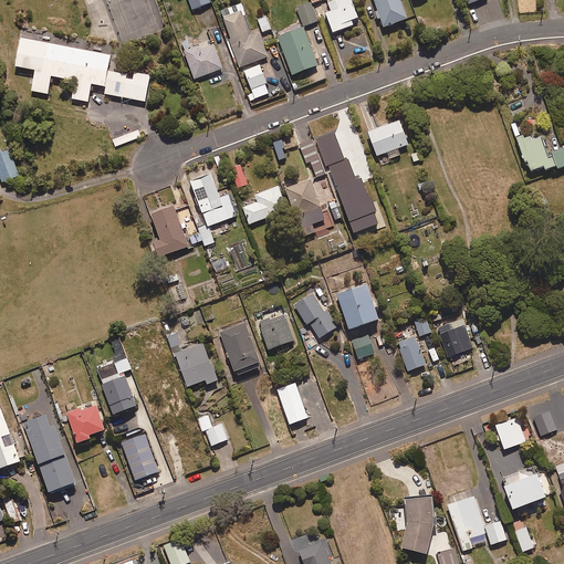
[(188,0),(191,9),(210,1),(210,0),(188,0)]
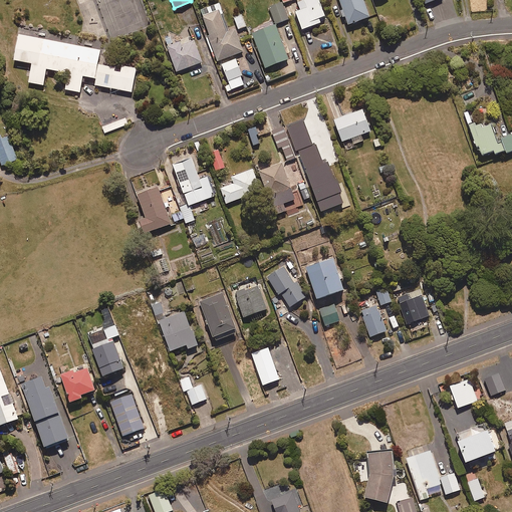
[(319,18),(325,15),(318,0),(299,0),(297,1),(300,9),(295,11),(302,29),(321,22),(319,18)]
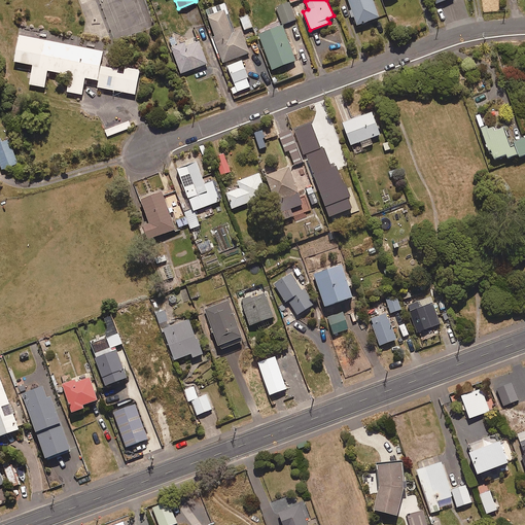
[(348,0),(357,25),(380,16),(374,0),(348,0)]
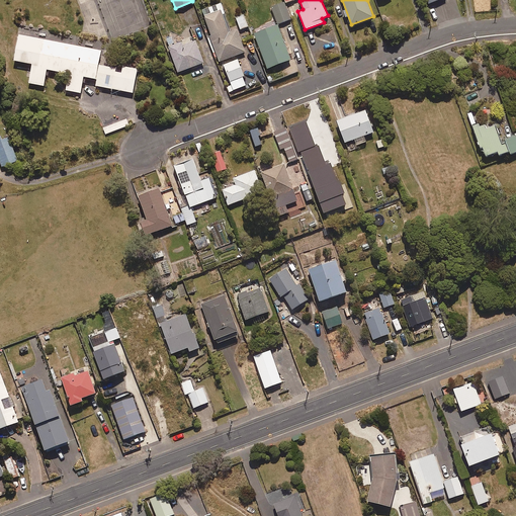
[(222,13),(224,12),(220,2),(215,4),(218,10),(203,15),(211,34),(209,35),(220,61),(245,51),(237,28),(229,31),(222,13)]
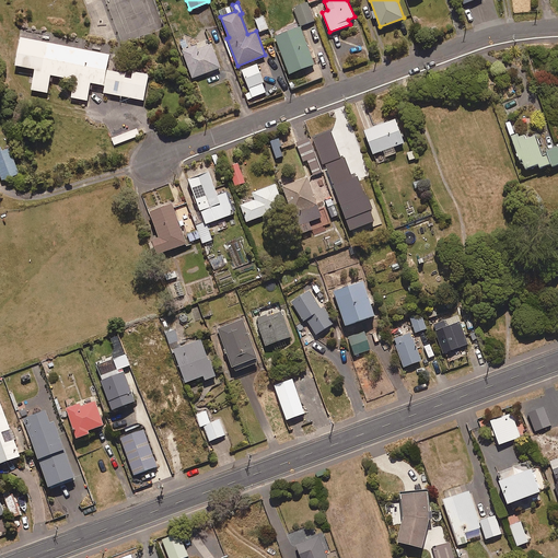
[(300,25),(314,20),(307,2),(293,7),(300,25)]
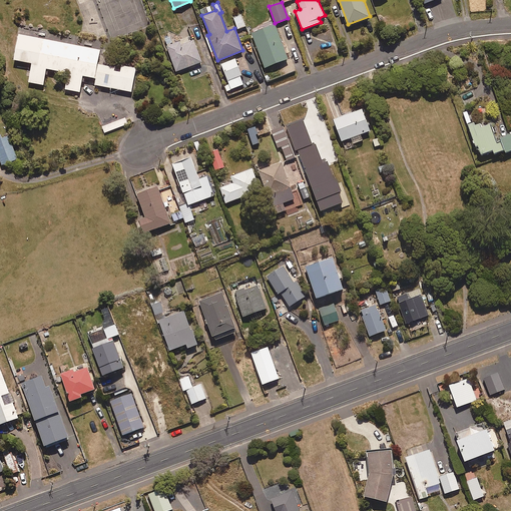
[(236,28),(244,25),(240,13),(232,16),(236,28)]
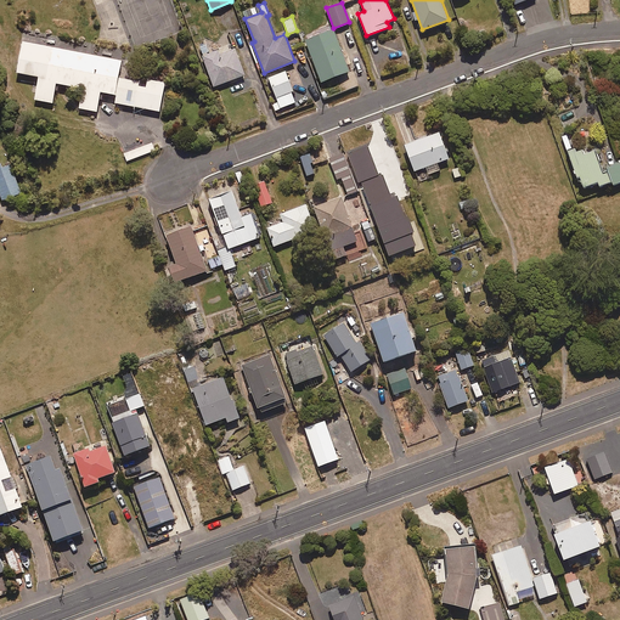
[(321,82),(349,71),(333,29),(305,40),(321,82)]
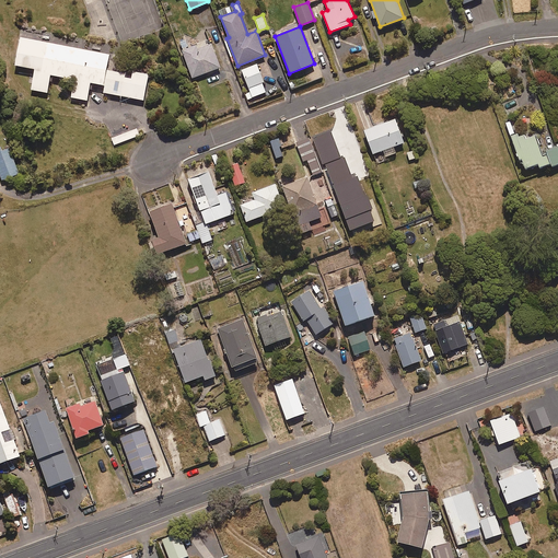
[(108,51),(19,34),(13,64),(32,68),(27,88),(46,92),(49,73),(72,78),(69,95),(85,100),(90,81),(103,83),(102,90),(142,97),(147,72),(131,69),(130,77),(124,74),(124,71),(106,68),(108,51)]
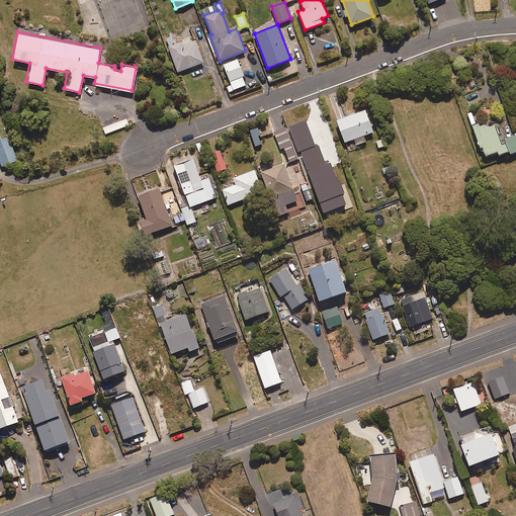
[(194,37),(174,45),(171,36),(165,38),(177,72),(203,62),(194,37)]
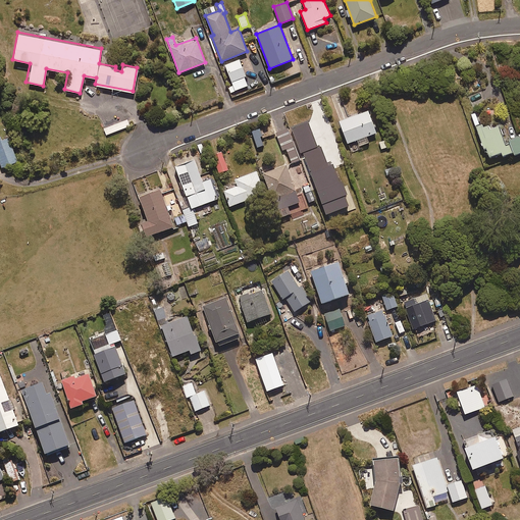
[(230,82),(246,75),(239,59),(224,64),(230,82)]
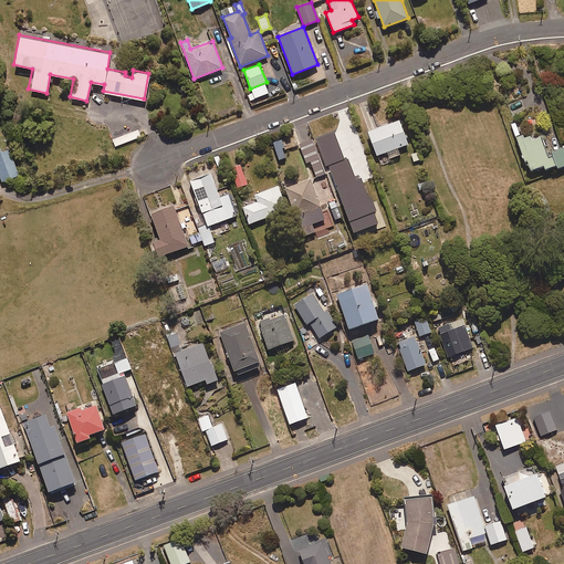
[(398,148),(409,144),(400,119),(368,132),(379,163),(400,154),(398,148)]
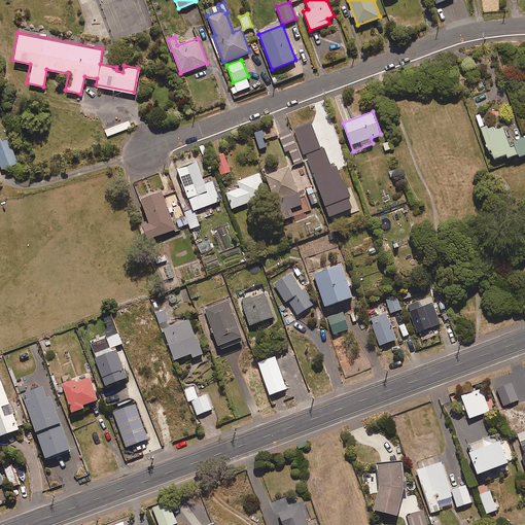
[(106,135),(130,127),(128,119),(103,129),(106,135)]
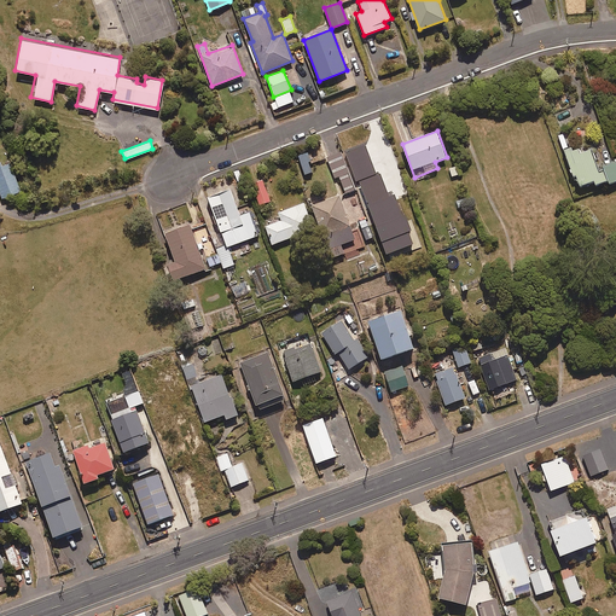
[(588,150),(579,154),(577,149),(564,154),(579,187),(592,182),(593,187),(605,181),(606,185),(615,181),(615,164),(615,162),(597,169),(588,150)]
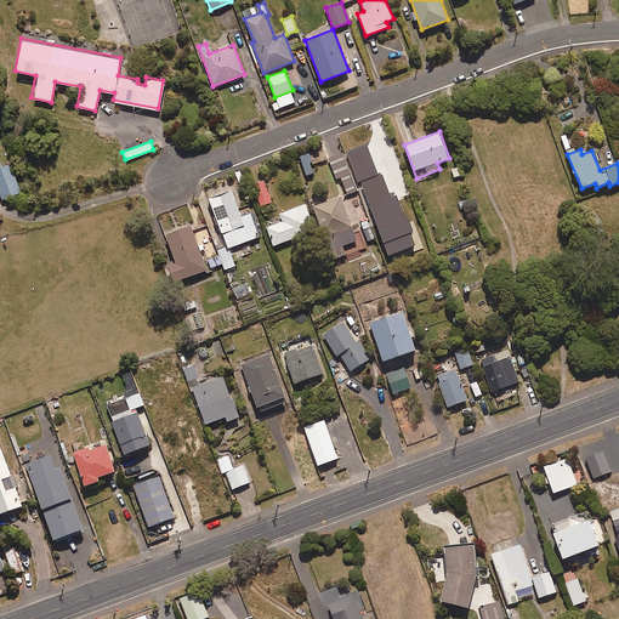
[(342,153),(328,158),(331,168),(328,169),(333,180),(340,177),(346,193),(357,189),(342,153)]
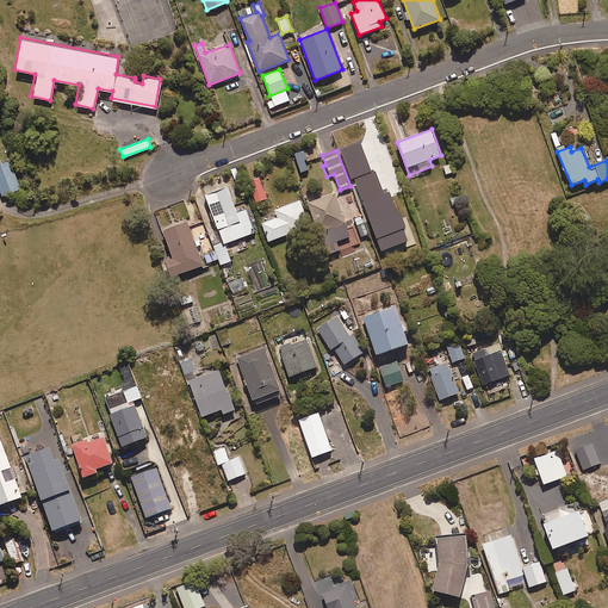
[(0,194),(19,187),(8,159),(0,161),(0,194)]
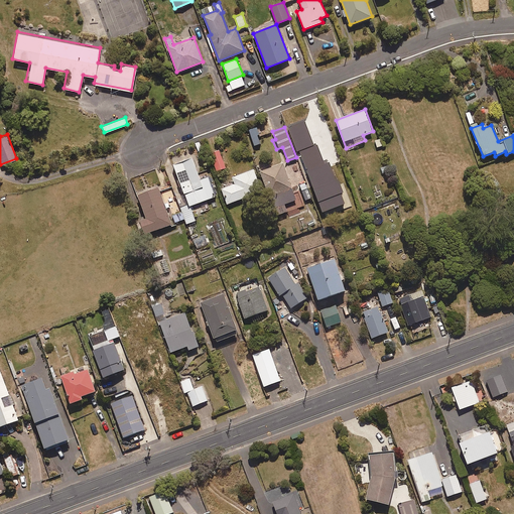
[(218,169),(225,167),(219,149),(212,151),(218,169)]
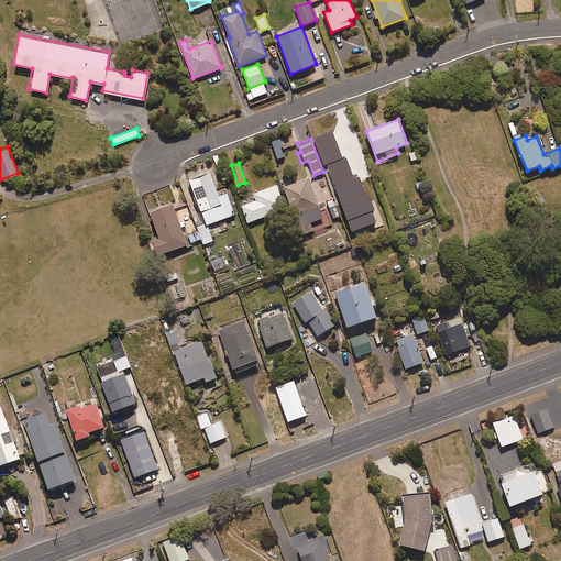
[(227,193),(219,196),(209,173),(189,180),(207,224),(235,213),(227,193)]
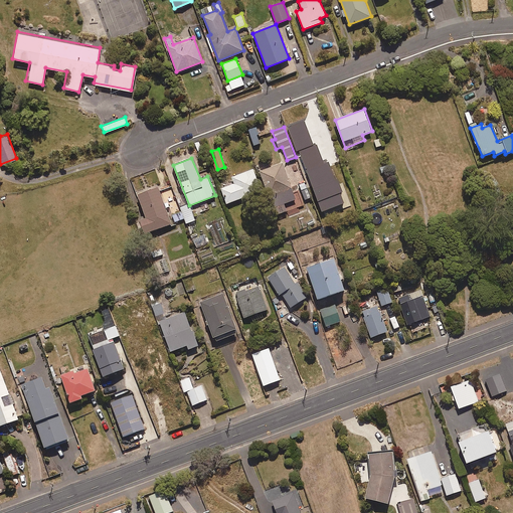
[(297,200),(283,162),(260,171),(268,195),(280,191),(285,204),(297,200)]
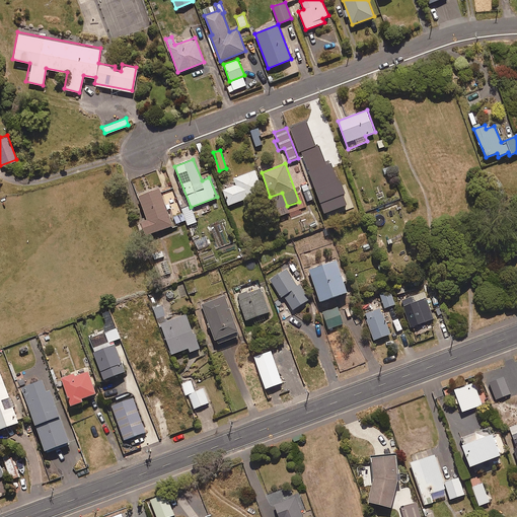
[(228,205),(263,193),(255,170),(233,177),(236,185),(223,190),(228,205)]
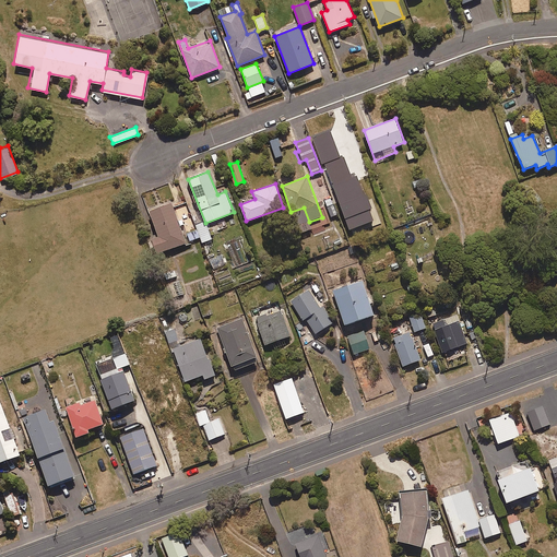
[(375,209),(380,205),(376,193),(369,196),(375,209)]
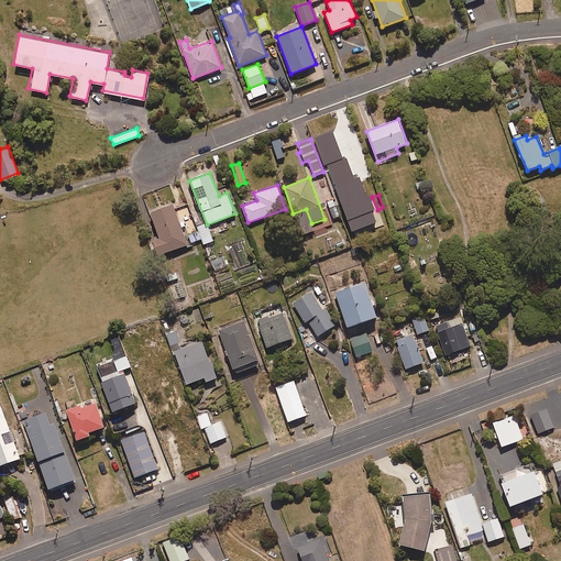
[(186,227),(183,219),(178,220),(173,205),(150,213),(160,239),(154,241),(160,255),(187,244),(182,228),(186,227)]
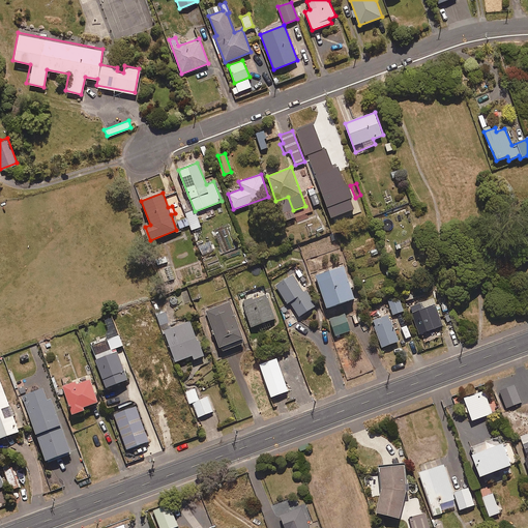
[(191,230),(200,226),(194,210),(175,217),(179,228),(188,224),(191,230)]
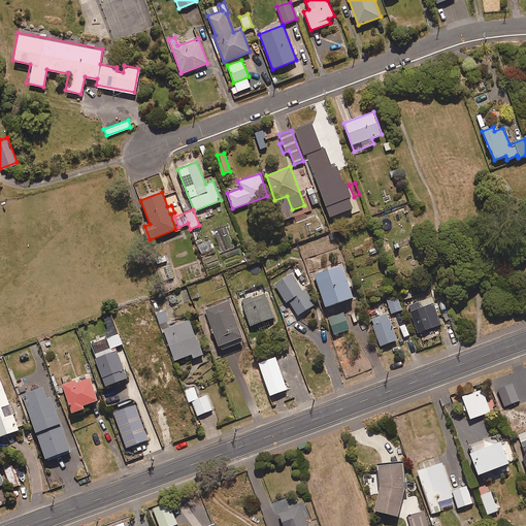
[(327,308),(354,298),(341,264),(315,274),(327,308)]
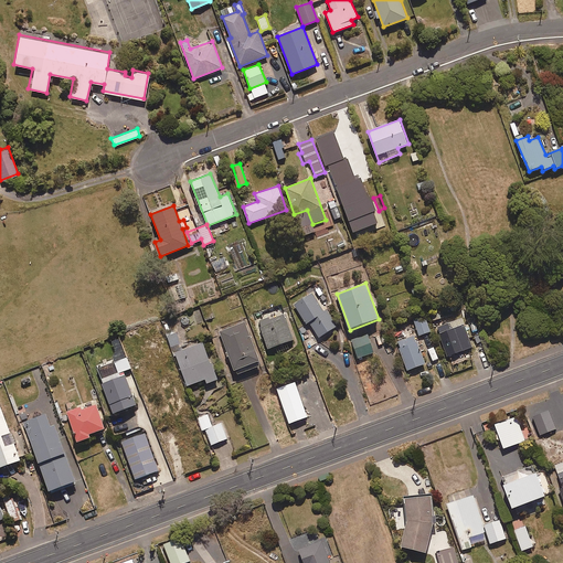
[(324,306),(321,308),(309,289),(291,301),(314,337),(335,324),(324,306)]
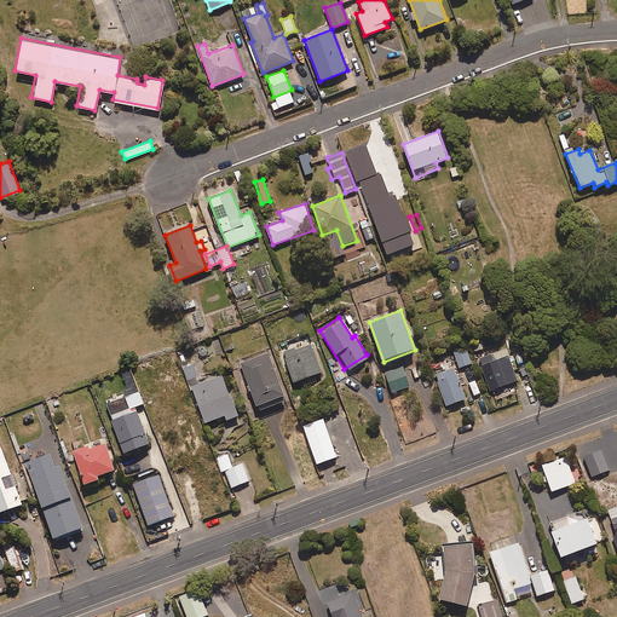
[(294,382),(322,373),(311,342),(283,352),(294,382)]
